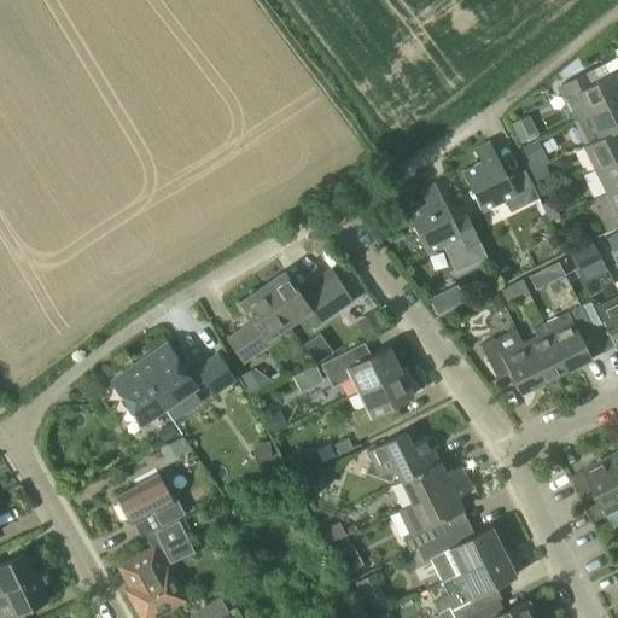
[(587,71),(561,85),(567,95),(563,98),(575,122),(587,116),(617,100),(617,82),(613,73),(593,83),(587,71)]
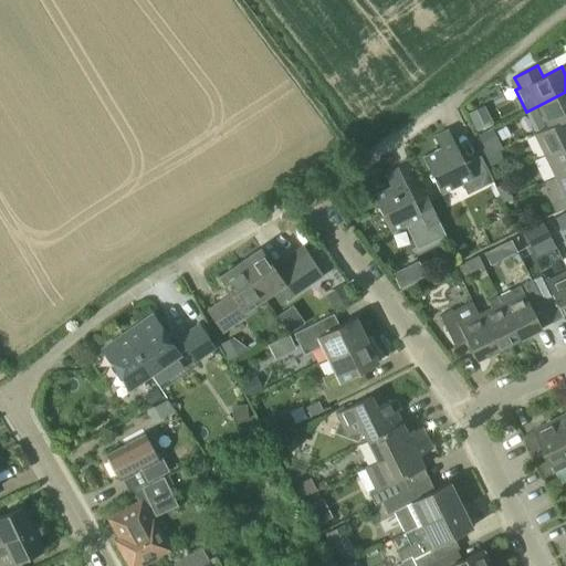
[(565,92),(537,106),(526,112),(536,133),(538,132),(547,127),(565,118),(565,92)]
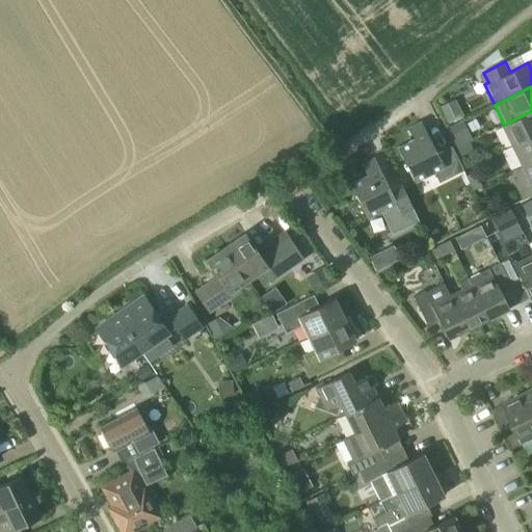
[(454,101),(441,107),(448,123),(461,115),(454,101)]
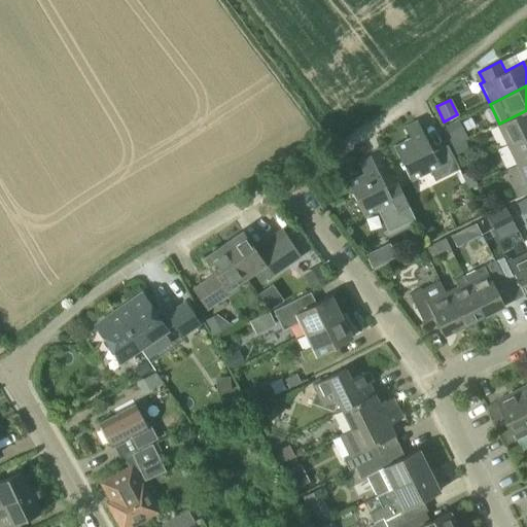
[(499,124),(497,125),(506,145),(526,134),(526,110),(510,118),(501,123),(499,124)]
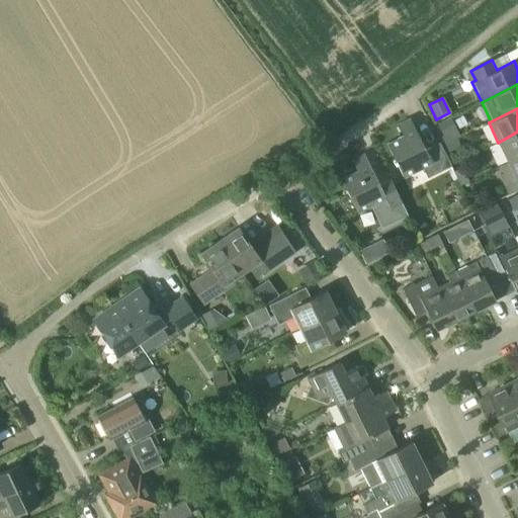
[(450,117),(437,123),(443,136),(456,130),(450,117)]
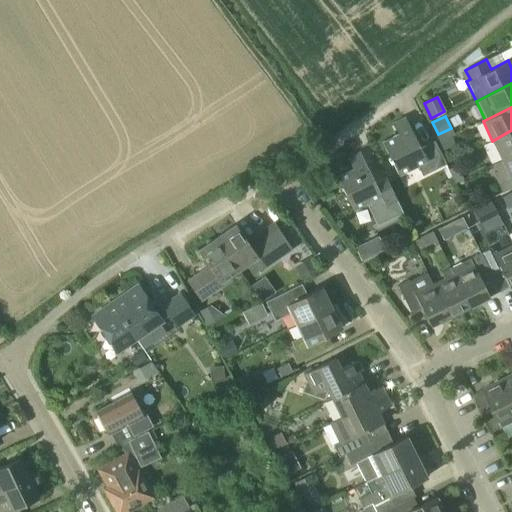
[(420,149),(405,118),(393,124),(398,135),(382,142),(398,175),(417,165),(422,176),(446,164),(435,142),(420,149)]
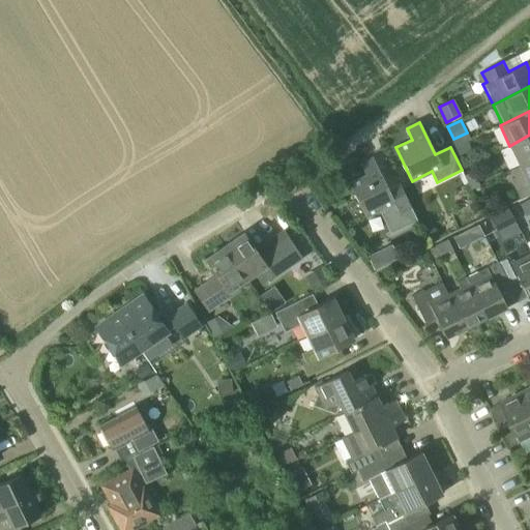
[(529,135),(509,146),(520,166),(529,159),(529,135)]
